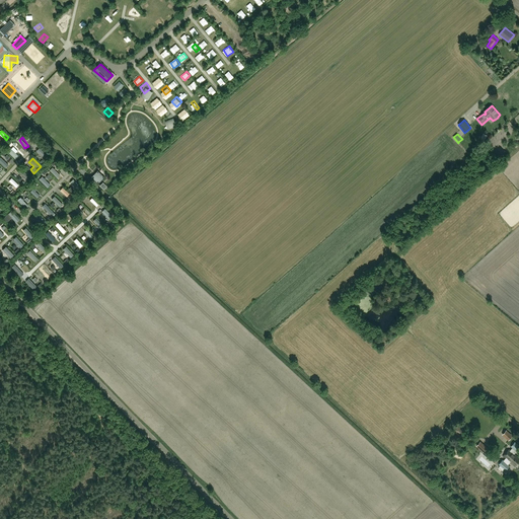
[(52,166),(49,169),(58,178),(61,175),(52,166)]
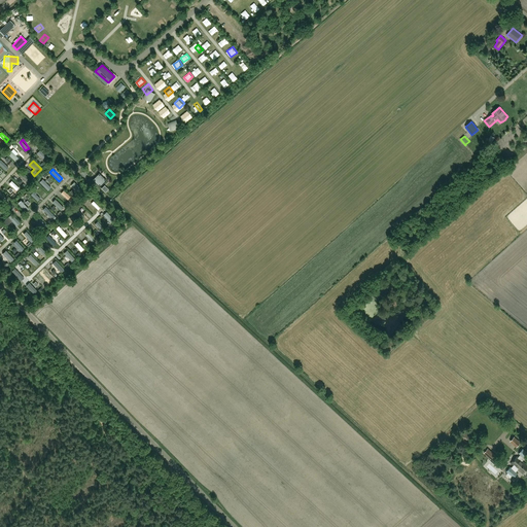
[(99,173),(94,179),(100,185),(106,180),(99,173)]
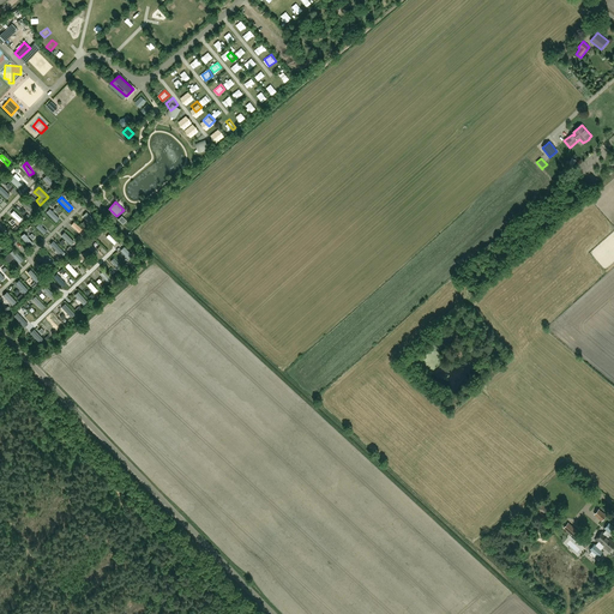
[(58,222),(61,220),(50,209),(48,212),(58,222)]
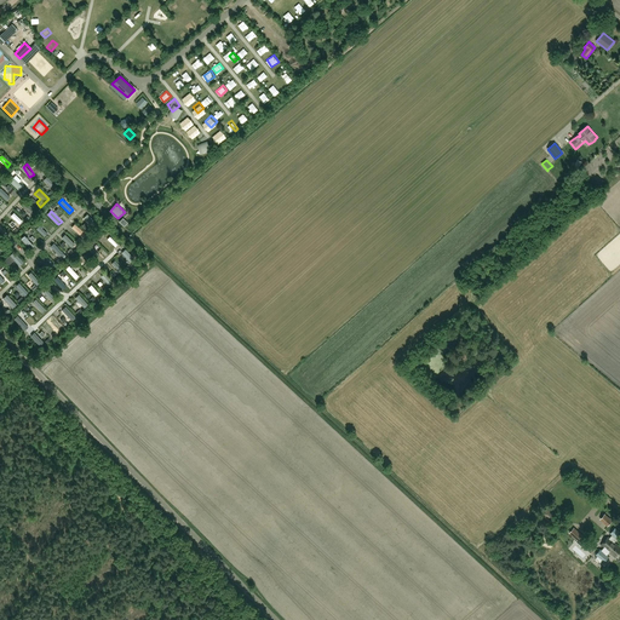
[(70,227),(84,239),(86,236),(74,223),(70,227)]
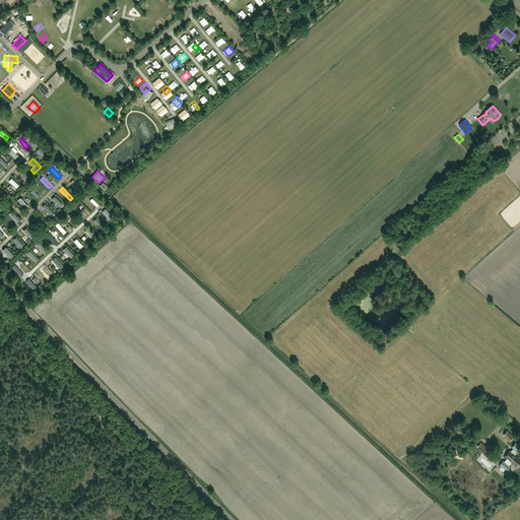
[(31,192),(39,199),(41,197),(34,190),(31,192)]
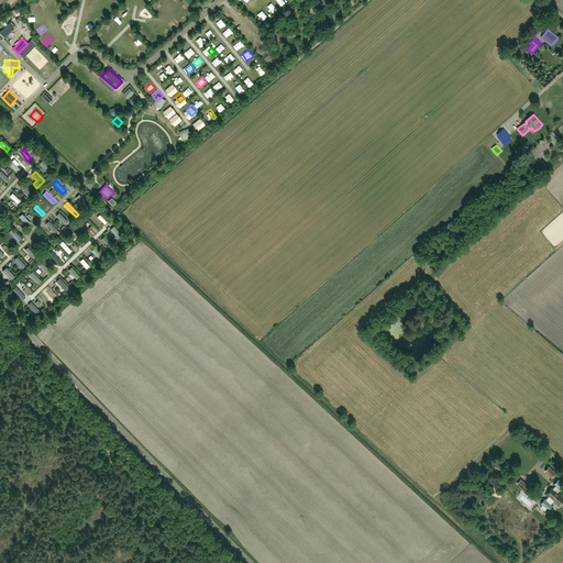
[(59,212),(56,214),(65,224),(68,221),(59,212)]
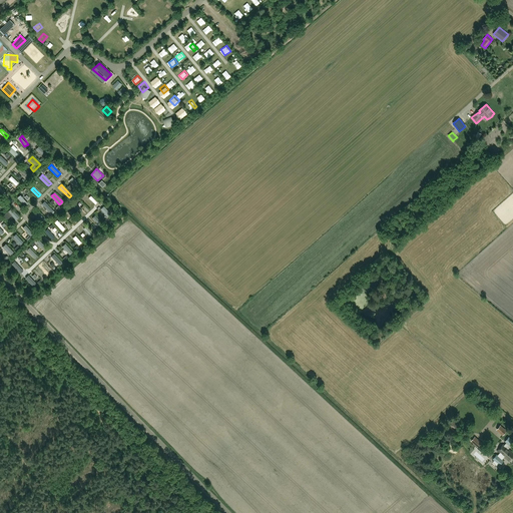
[(89,198),(97,204),(99,201),(91,195),(89,198)]
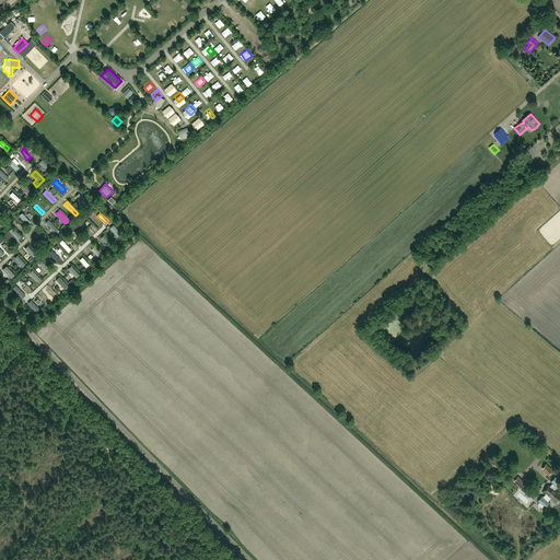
[(25,214),(21,218),(26,225),(31,222),(25,214)]
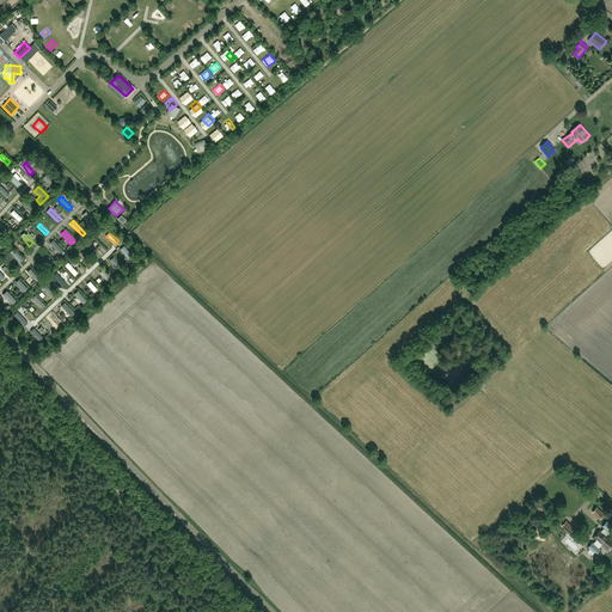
[(50,244),(60,254),(63,250),(54,240),(50,244)]
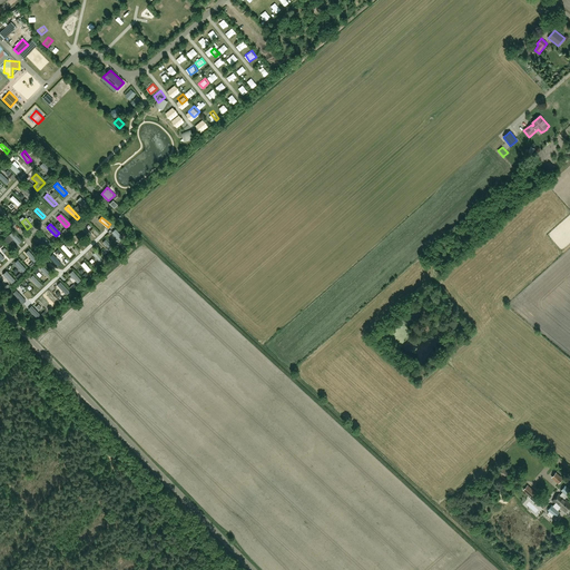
[(42,235),(40,237),(49,247),(51,245),(42,235)]
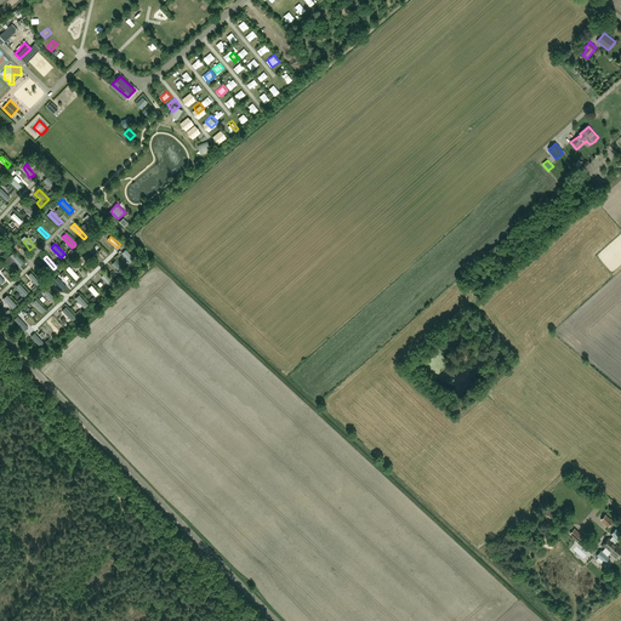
[(78,280),(81,278),(70,267),(67,269),(78,280)]
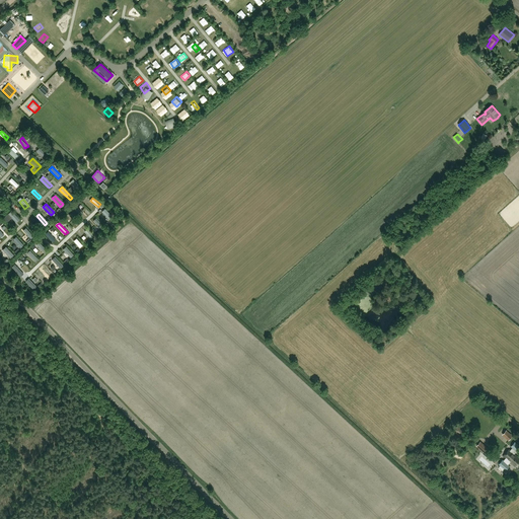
[(89,239),(93,237),(89,228),(85,230),(89,239)]
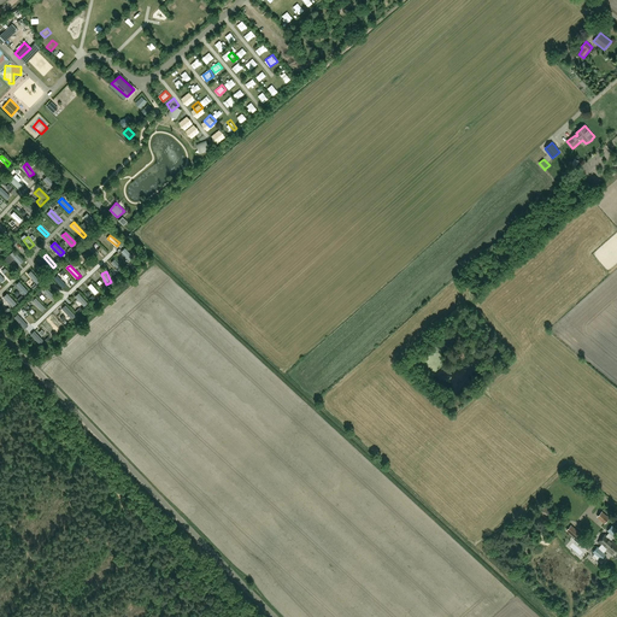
[(34,274),(30,276),(37,285),(40,282),(34,274)]
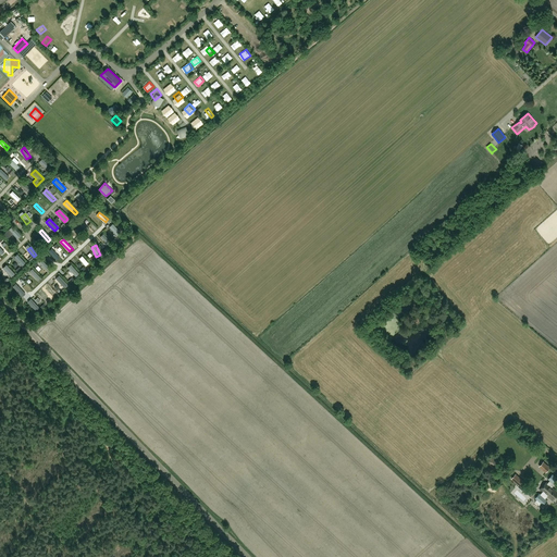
[(58,261),(62,258),(53,248),(49,252),(58,261)]
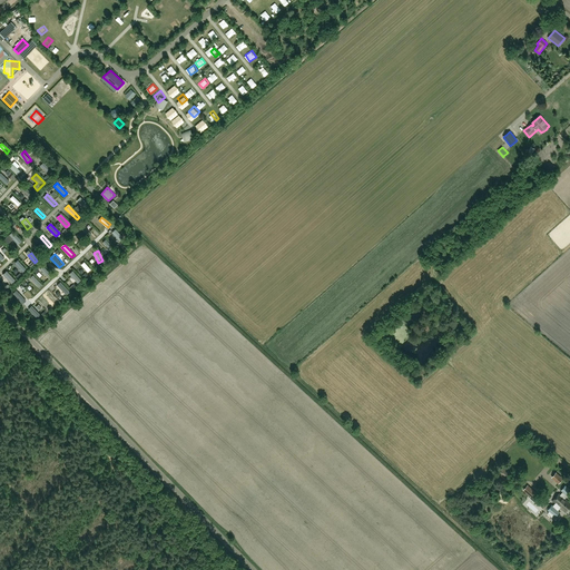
[(85,262),(82,264),(88,273),(91,271),(85,262)]
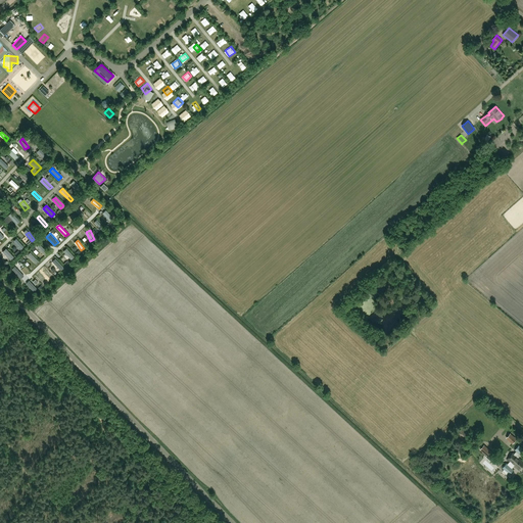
[(41,244),(38,246),(44,254),(47,252),(41,244)]
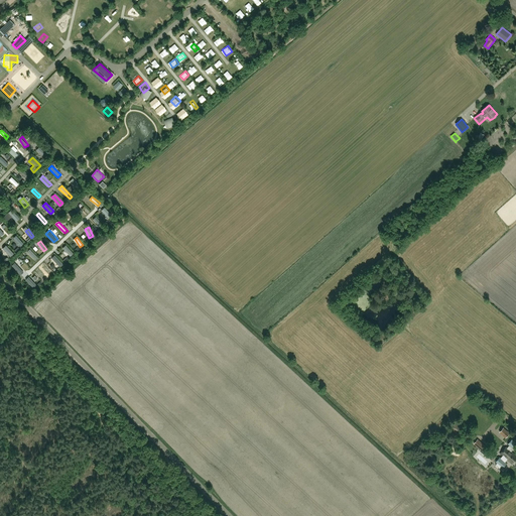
[(12,257),(15,255),(7,246),(4,248),(12,257)]
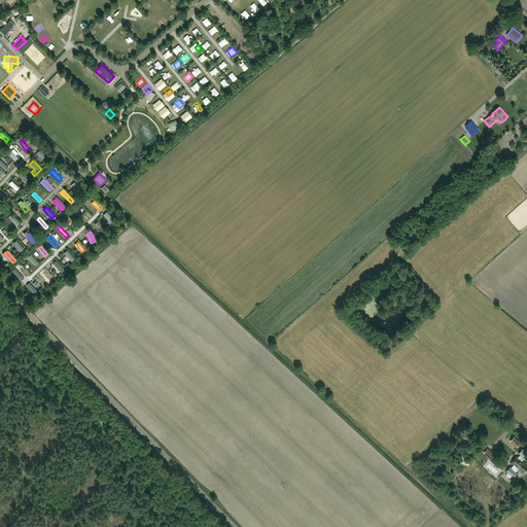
[(31,255),(29,258),(36,266),(39,264),(31,255)]
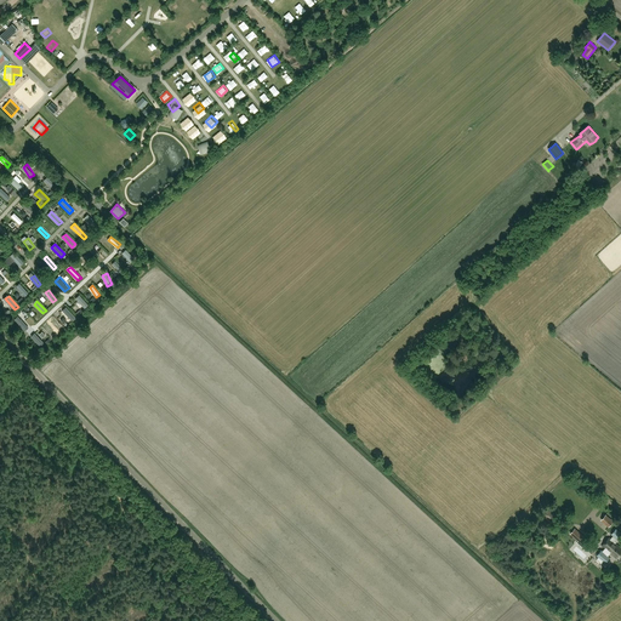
[(67,309),(64,311),(73,322),(75,319),(67,309)]
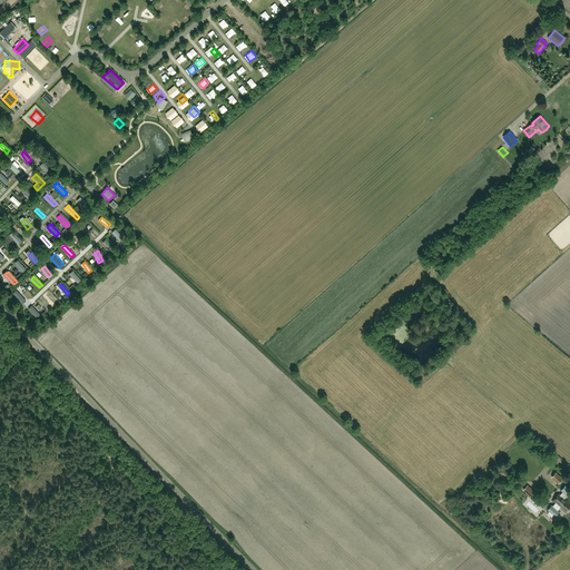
[(57,305),(59,302),(50,293),(47,296),(57,305)]
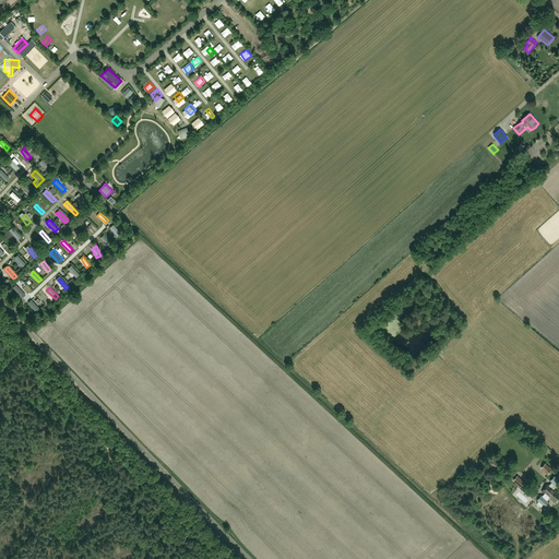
[(20,288),(18,292),(24,298),(26,295),(20,288)]
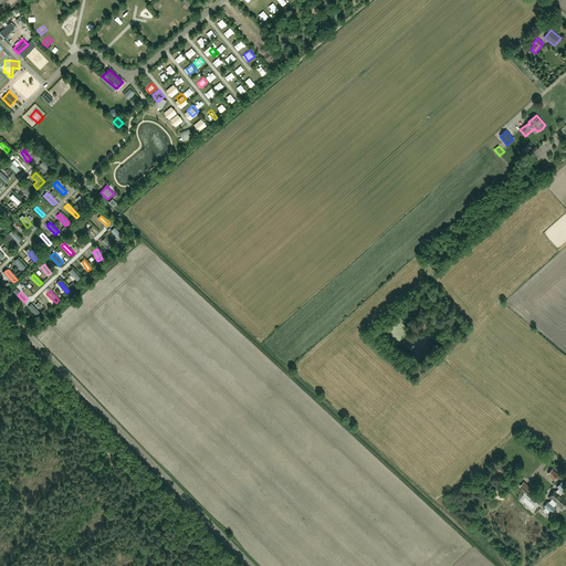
[(38,317),(41,314),(33,305),(30,308),(38,317)]
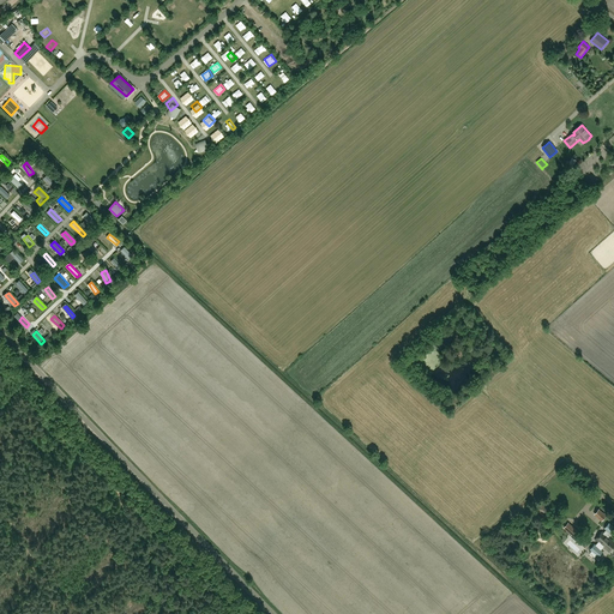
[(551,515),(551,511),(545,506),(541,506),(539,509),(540,512),(546,517),(548,517),(551,515)]
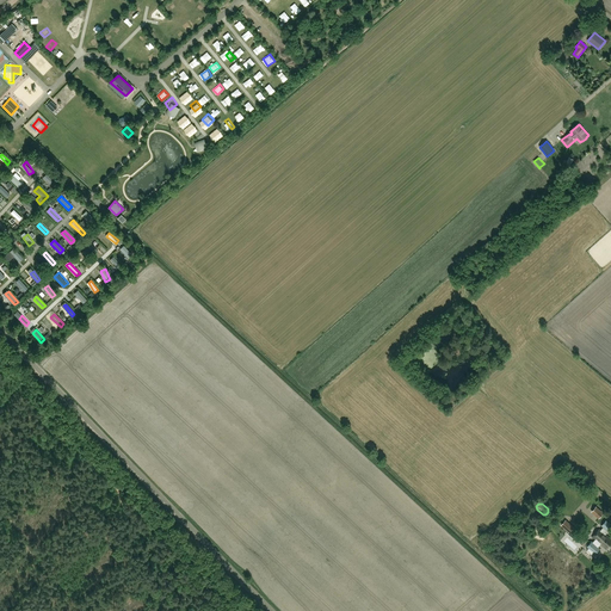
[(604,513),(597,507),(593,511),(599,518),(604,513)]
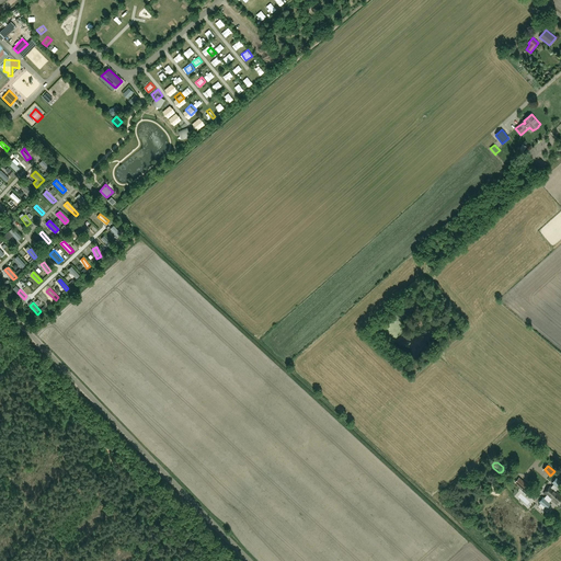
[(551,487),(551,485),(545,493),(547,495),(545,497),(544,496),(539,502),(547,508),(551,504),(549,502),(551,500),(554,502),(556,502),(557,504),(560,499),(560,495),(560,494),(556,491),(558,488),(560,490),(560,488),(560,481),(557,478),(552,482),(553,484),(551,487)]
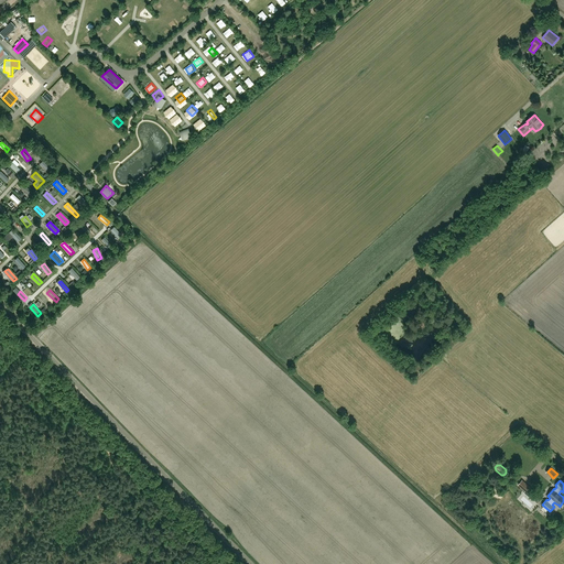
[(534,499),(538,496),(521,481),(518,485),(534,499)]
